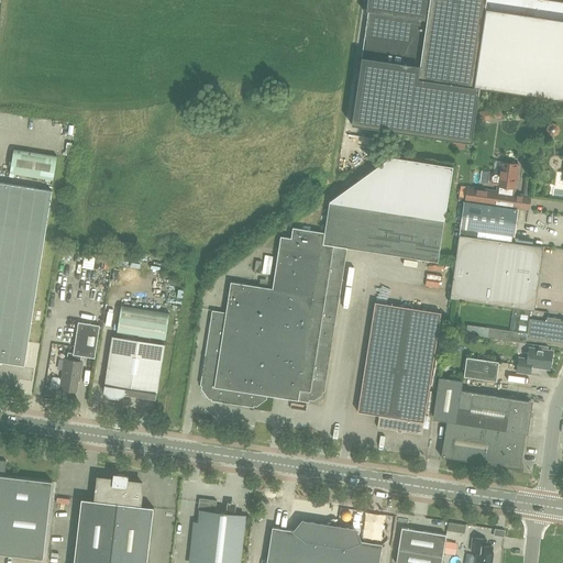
[(508,0),(367,0),(366,11),(368,11),(362,56),(351,124),(472,142),(479,87),(562,99),(562,1),(549,0),(522,0),(522,2),(508,0)]
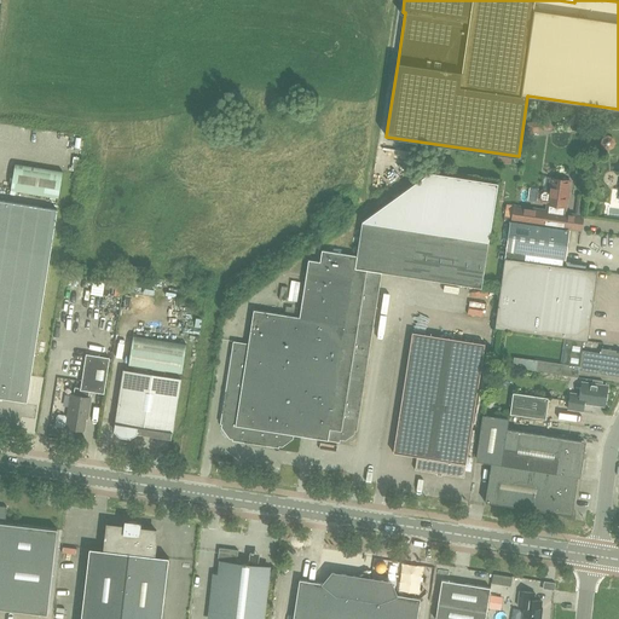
[(63,172),(15,165),(11,190),(59,198),(63,172)]
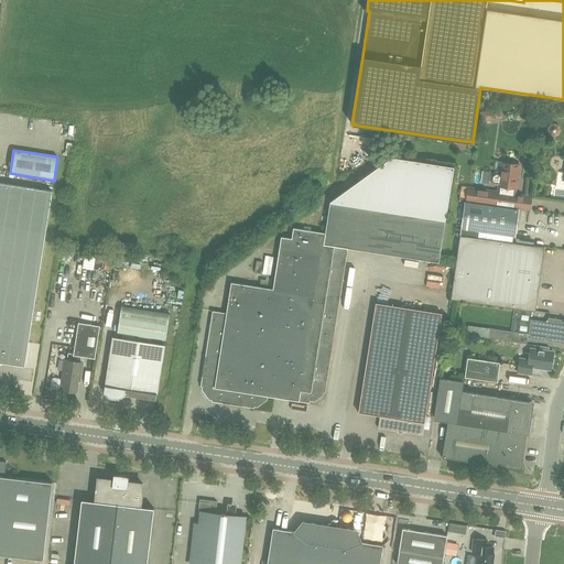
[(266,396),(268,397),(310,403),(310,399),(313,400),(321,394),(321,391),(325,392),(347,248),(438,262),(454,166),(391,156),(329,202),(331,202),(325,232),(293,228),(292,238),(281,237),(273,289),(231,282),(226,314),(213,312),(202,386),(205,387),(204,390),(209,397),(213,398),(213,401),(253,408),(255,404),(258,404),(264,399),(266,396)]
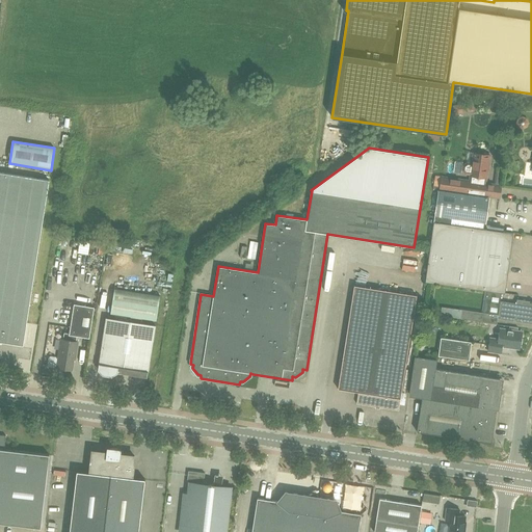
[(470,181),(477,182),(485,183),(486,178),(489,155),(474,153),(472,163),(468,162),(463,165),(463,169),(466,174),(471,174),(470,181)]
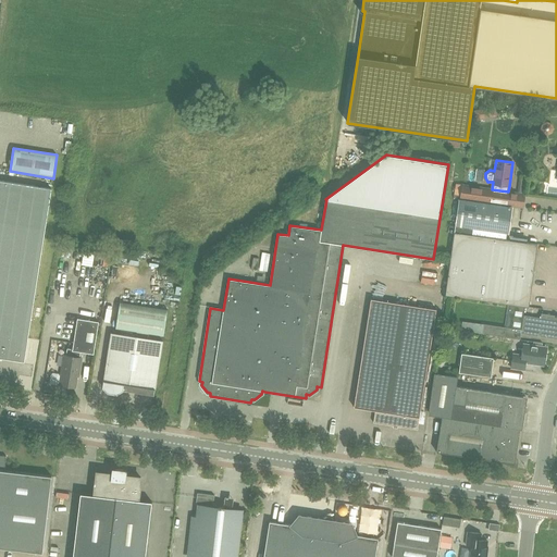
[(51,189),(0,181),(0,358),(24,362),(51,189)]
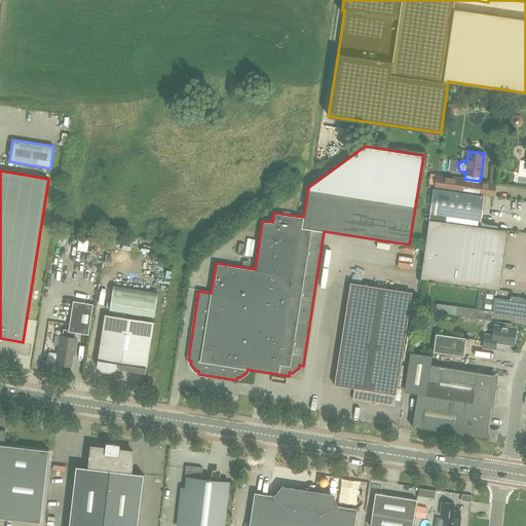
[(450,177),(437,175),(435,187),(493,195),(495,183),(480,181),(472,180),(464,179),(450,177)]
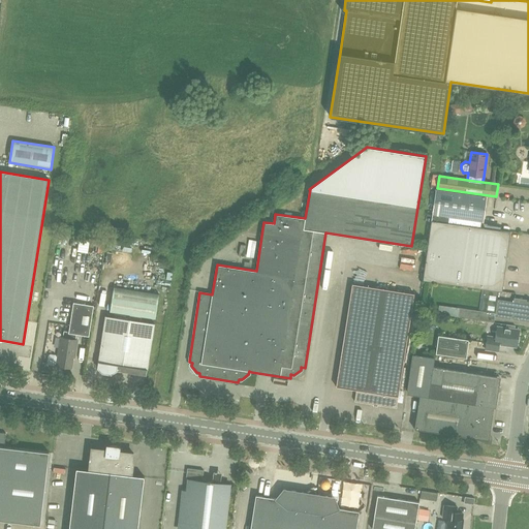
[(449,217),(483,222),(486,196),(436,189),(431,220),(443,222),(448,217),(449,217)]
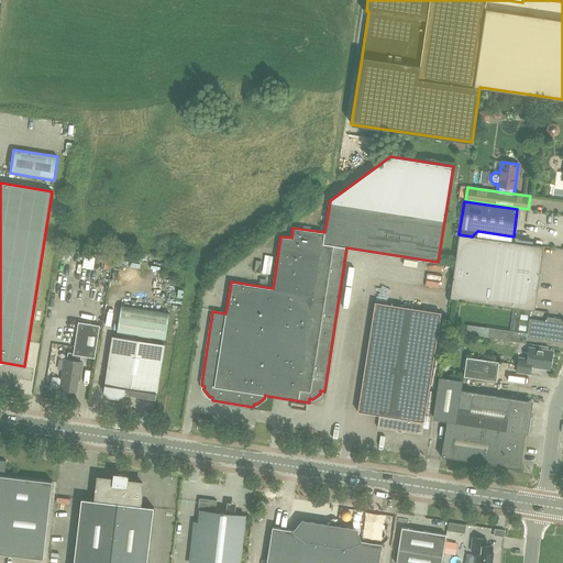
[(472,236),(459,234),(450,298),(534,310),(543,246),(472,236)]
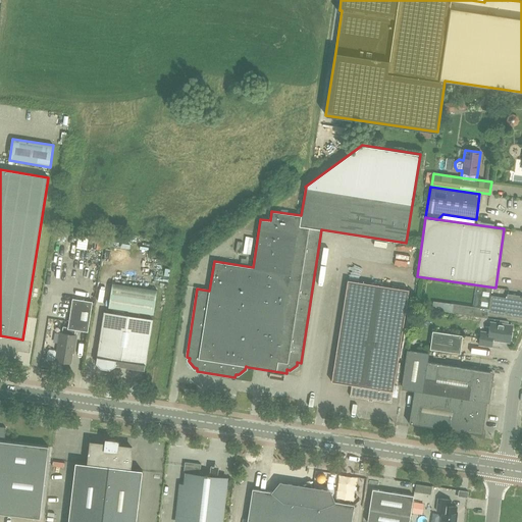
[(348,280),(331,381),(352,385),(350,396),(368,399),(369,397),(373,398),(372,400),(392,403),(409,290),(348,280)]
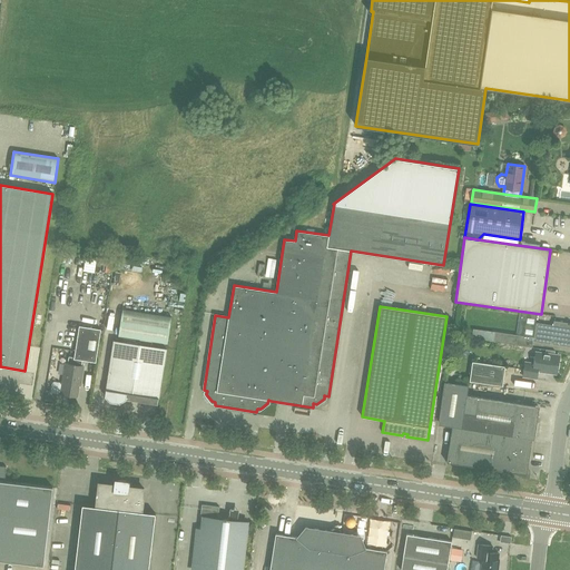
[(167,343),(172,317),(121,310),(117,335),(167,343)]
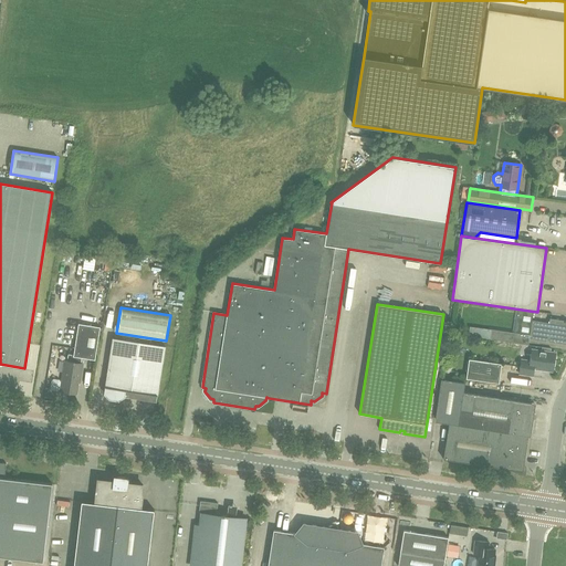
[(549,323),(532,321),(530,338),(563,344),(563,342),(565,342),(565,321),(549,318),(549,323)]
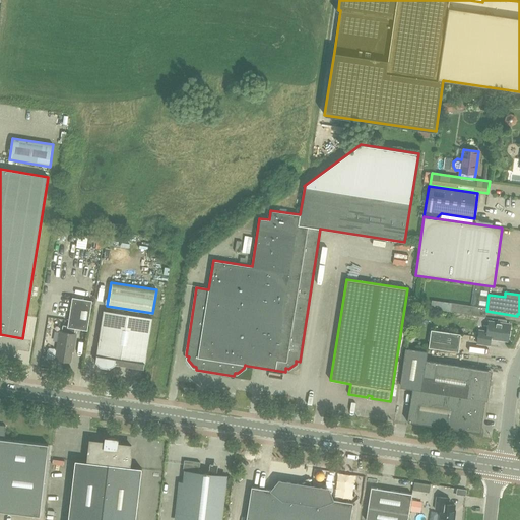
[(49,349),(48,356),(49,359),(54,360),(56,359),(56,360),(60,361),(70,362),(72,351),(73,342),(75,342),(76,334),(74,334),(75,329),(87,330),(92,301),(72,298),(68,326),(63,325),(62,332),(60,331),(57,350),(56,348),(51,348),(49,349)]
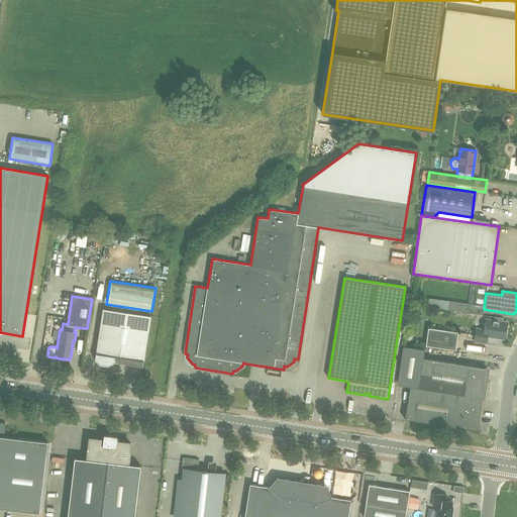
[(427,307),(469,313),(470,304),(449,301),(428,299),(427,307)]
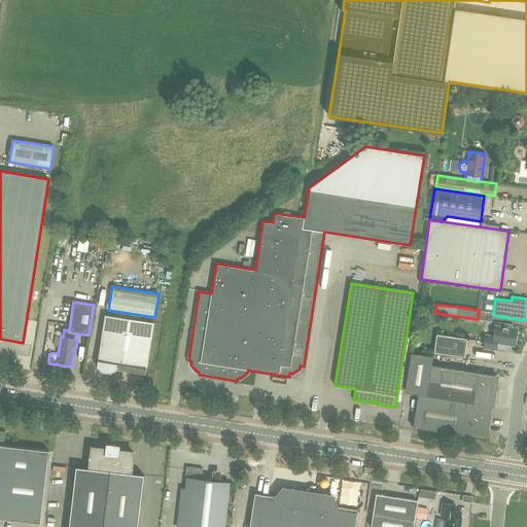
[(146,367),(145,374),(146,375),(154,322),(105,315),(98,360),(97,366),(102,372),(111,373),(116,370),(117,363),(146,367)]
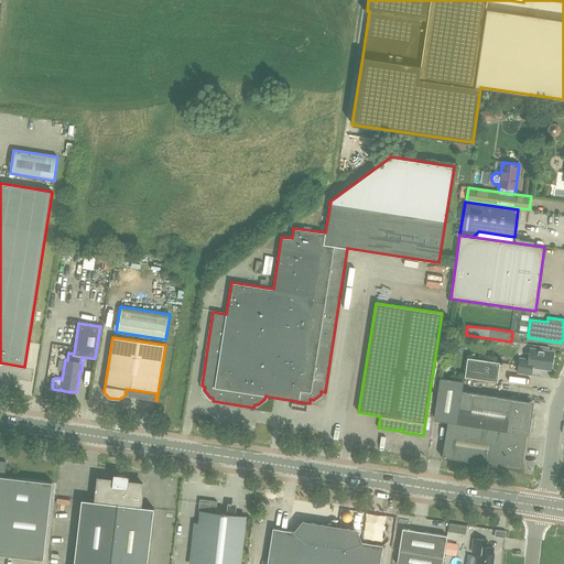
[(530,349),(529,359),(520,358),(518,372),(531,375),(532,367),(551,369),(553,353),(530,349)]
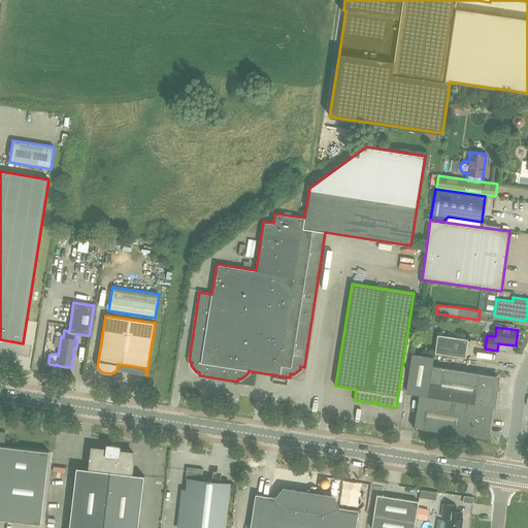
[(432,348),(435,348),(435,353),(465,358),(468,339),(437,335),(436,342),(432,342),(432,348)]
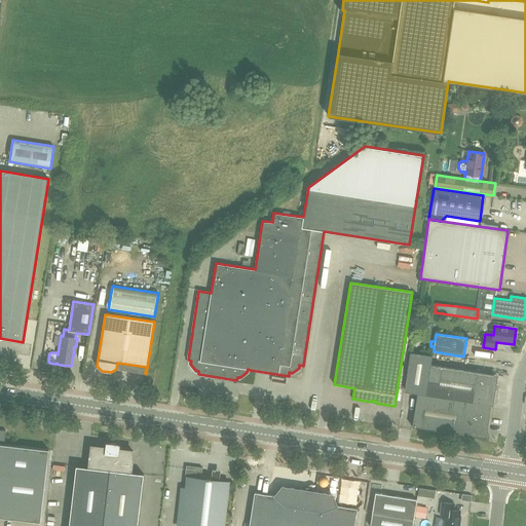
[(417,393),(426,395),(491,405),(493,406),(496,384),(492,384),(493,374),(431,365),(433,355),(412,352),(405,388),(417,390),(417,393)]
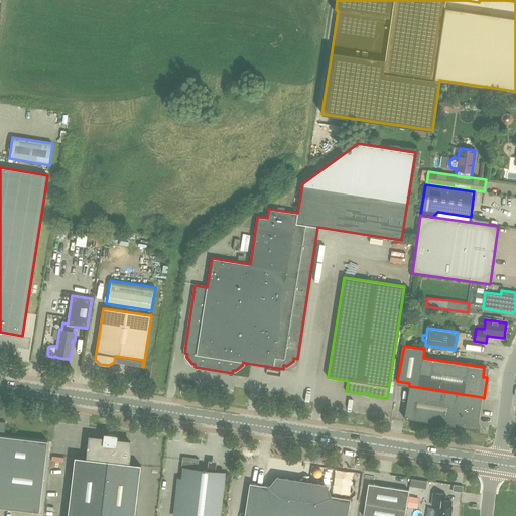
[(418,387),(409,386),(404,418),(470,428),(473,432),(480,426),(478,423),(482,397),(418,387)]
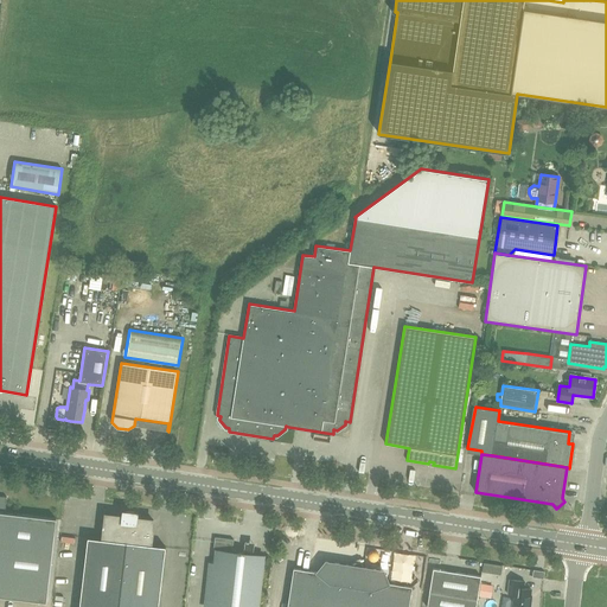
[(0,598),(46,604),(56,519),(5,513),(7,497),(0,496),(0,598)]
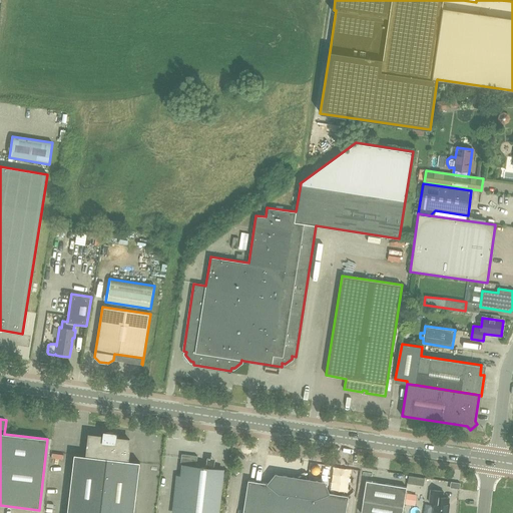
[(100,512),(110,433),(104,433),(104,437),(89,435),(87,456),(74,454),(67,512),(100,512)]
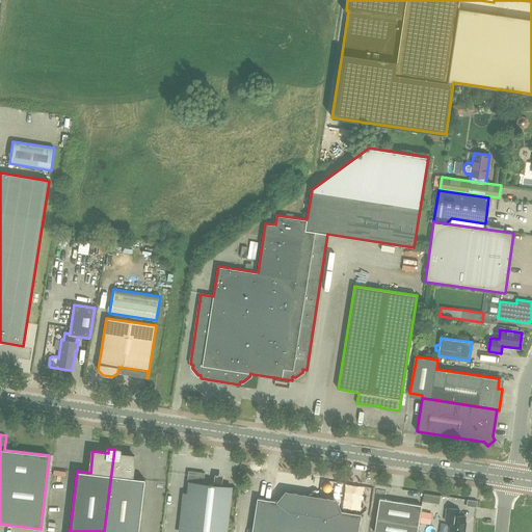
[(138,531),(145,479),(134,478),(132,478),(134,456),(120,454),(120,450),(114,449),(104,531),(138,531)]
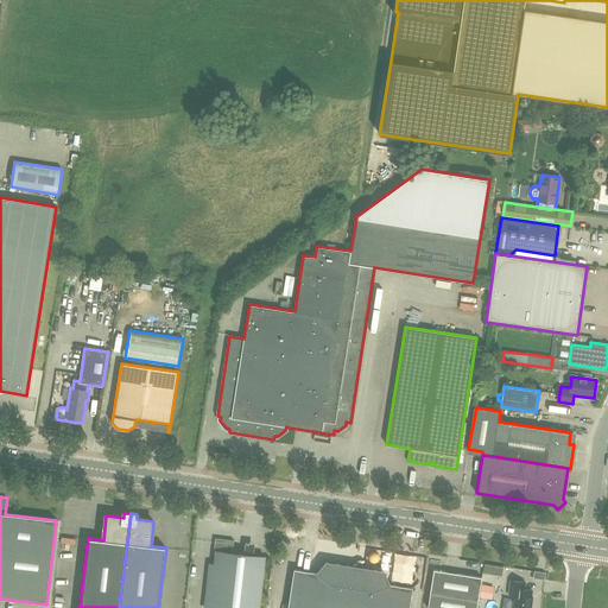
[(259,607),(265,557),(233,553),(234,540),(215,538),(213,556),(217,557),(216,570),(223,570),(217,607),(259,607)]
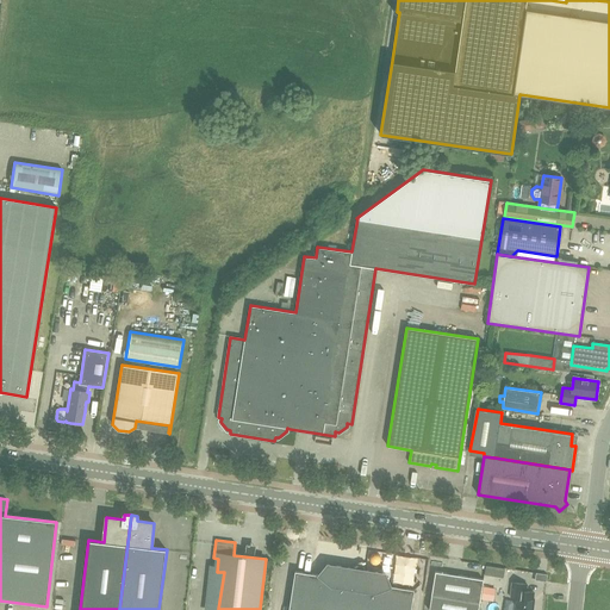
[(391,586),(385,573),(367,571),(365,564),(366,564),(365,562),(350,568),(328,565),(319,576),(296,571),(288,609),(410,609),(415,590),(391,586)]
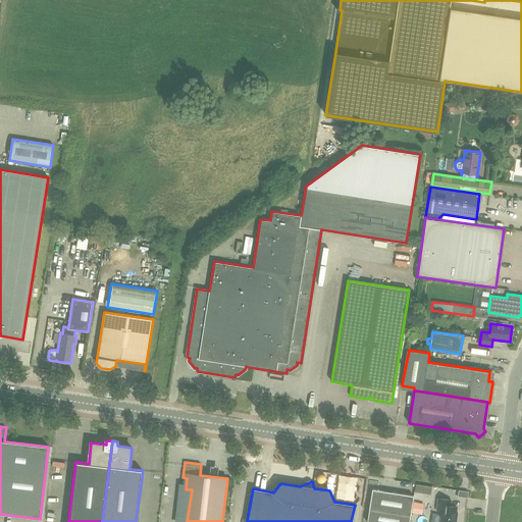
[(419,483),(419,491),(435,492),(435,484),(419,483)]
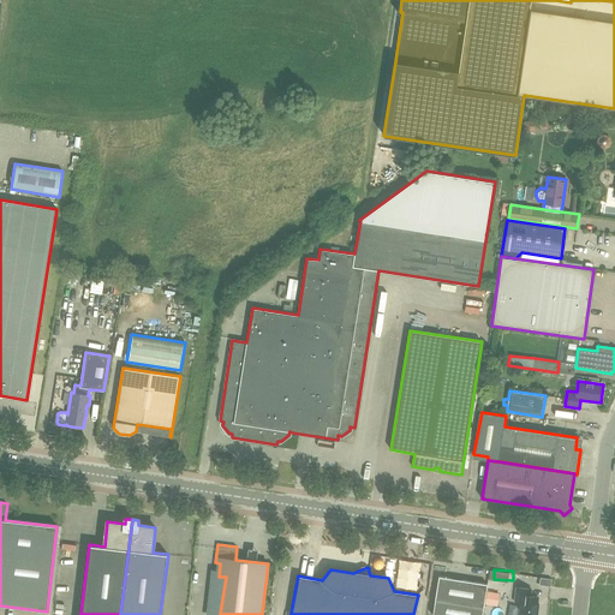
[(482,614),(483,609),(488,584),(439,577),(431,614),(482,614)]
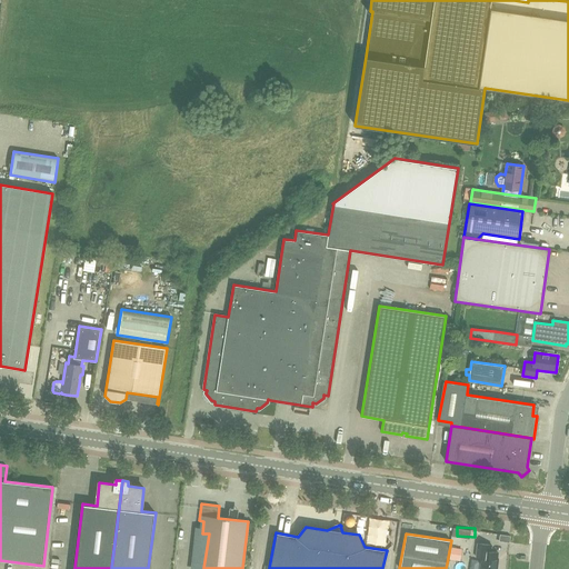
[(497,568),(498,566),(497,565),(498,552),(491,551),(491,545),(478,543),(476,557),(481,558),(480,568),(497,568)]
